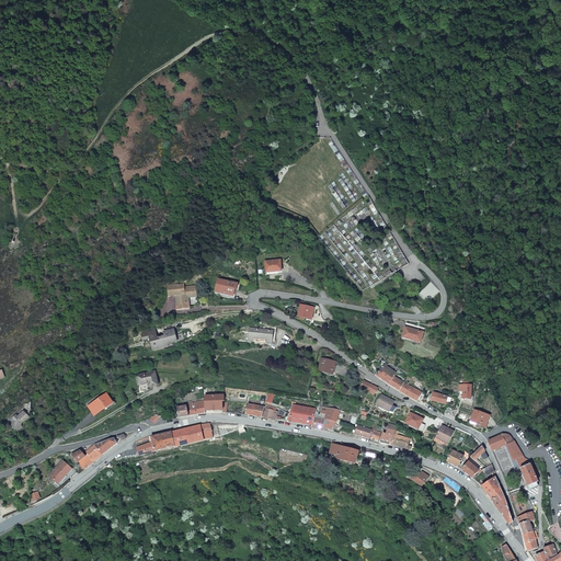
[(266,273),(281,271),(281,261),(265,262),(266,273)]
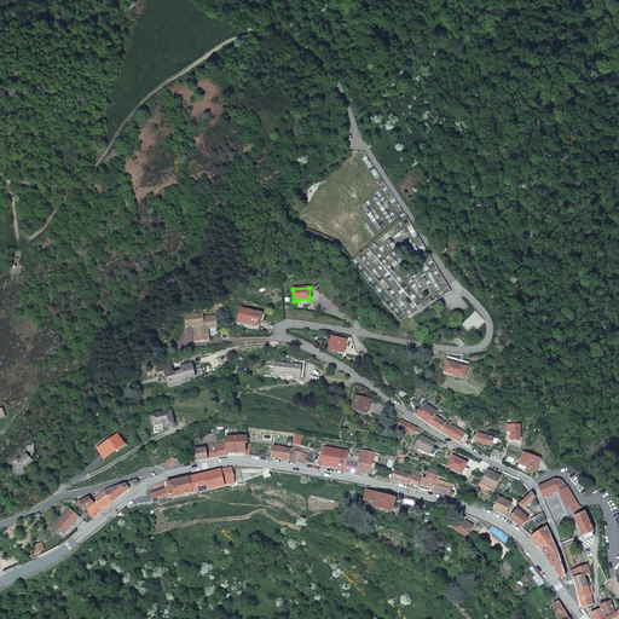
[(261,312),(241,308),(237,322),(258,325),(259,319),(261,312)]
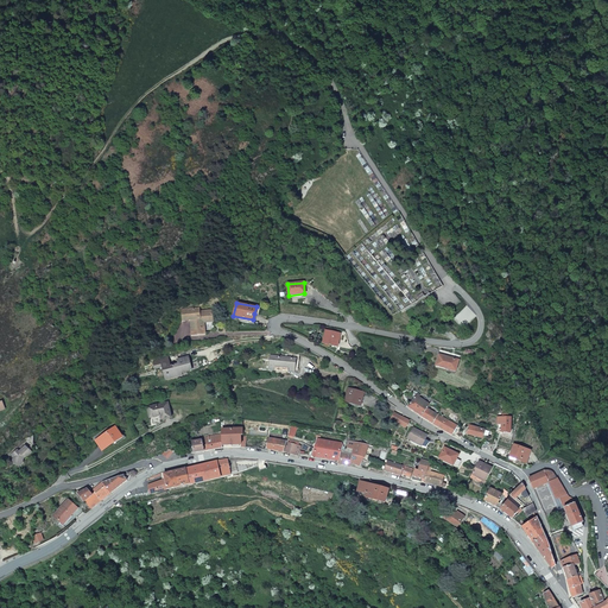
[(190,320),(192,335),(204,335),(203,321),(213,320),(211,310),(198,311),(198,309),(182,310),(183,320),(190,320)]
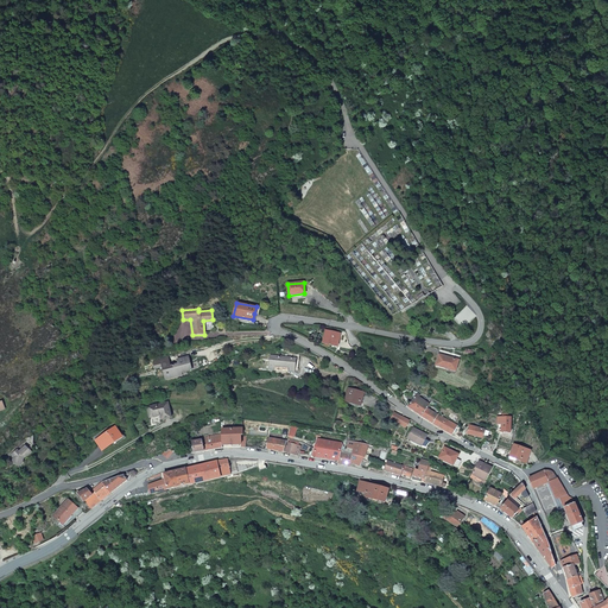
[(339,335),(327,333),(324,342),(336,344),(339,335)]
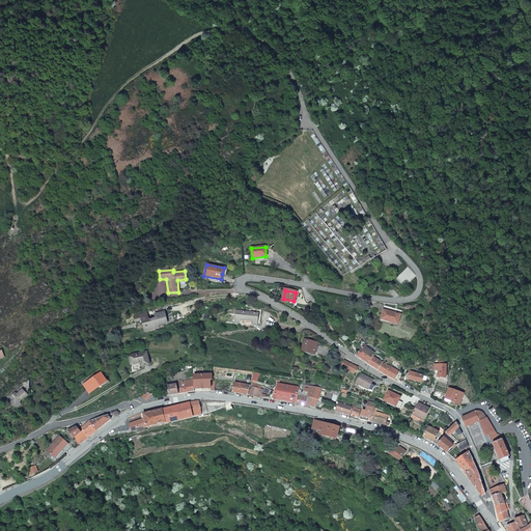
[(401,310),(384,306),(381,319),(397,325),(401,310)]
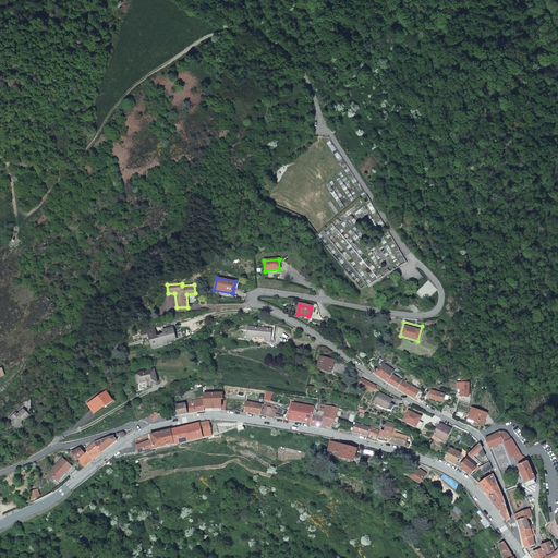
[(273,340),(274,329),(253,327),(249,327),(242,328),(242,330),(247,331),(247,338),(252,338),(253,337),(264,338),(264,339),(273,340)]
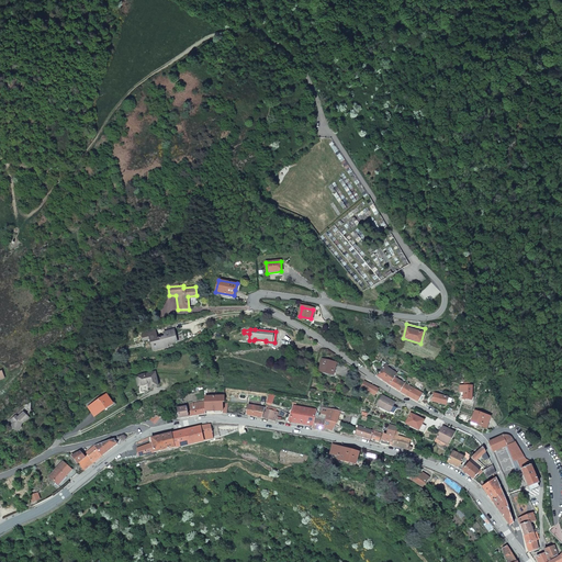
[(165,337),(157,339),(155,330),(142,334),(144,340),(149,339),(153,349),(168,346),(168,345),(177,343),(173,330),(164,333),(165,337)]
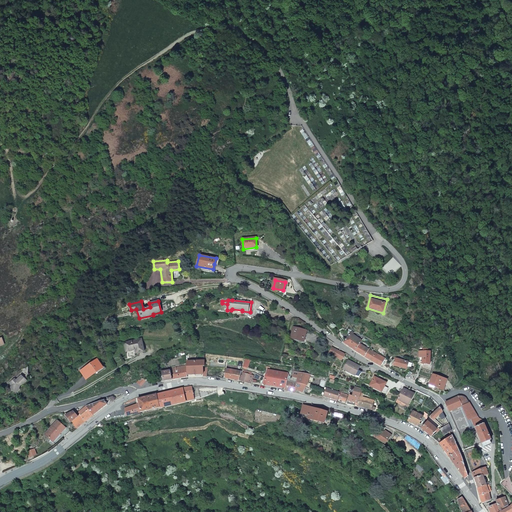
[(294,329),(291,337),(302,340),(305,331),(294,329)]
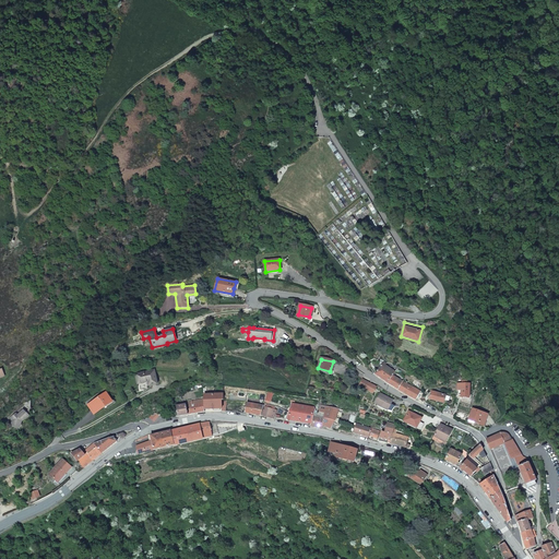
[(387,382),(388,383),(392,376),(394,372),(384,365),(385,364),(384,361),(375,375),(387,382)]
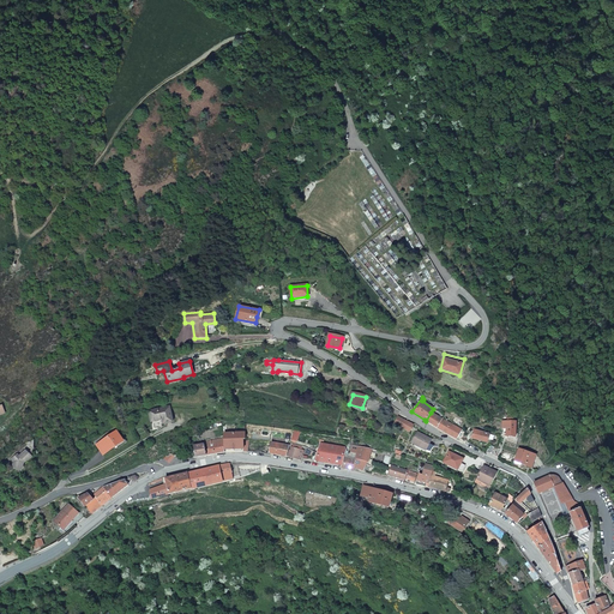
[(169,407),(149,411),(151,425),(162,422),(162,425),(173,422),(169,407)]
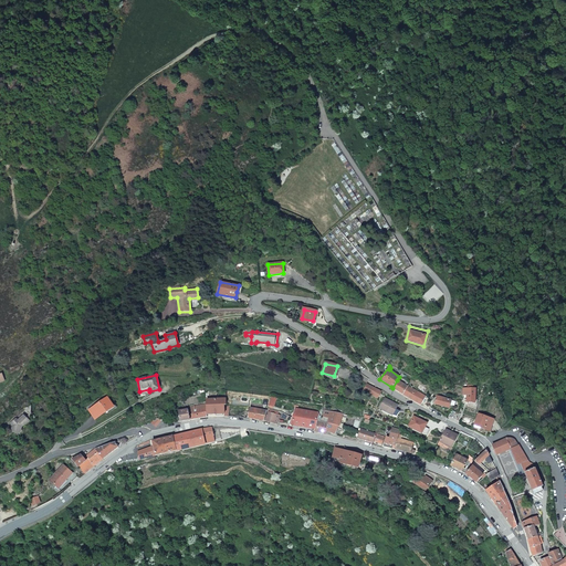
[(397,391),(412,400),(421,405),(426,397),(408,386),(407,387),(397,380),(392,388),(397,391)]
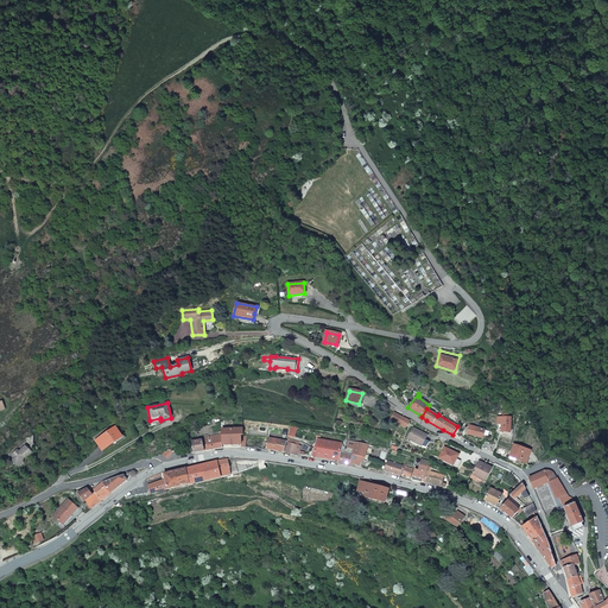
[(409,420),(394,412),(391,419),(405,428),(409,420)]
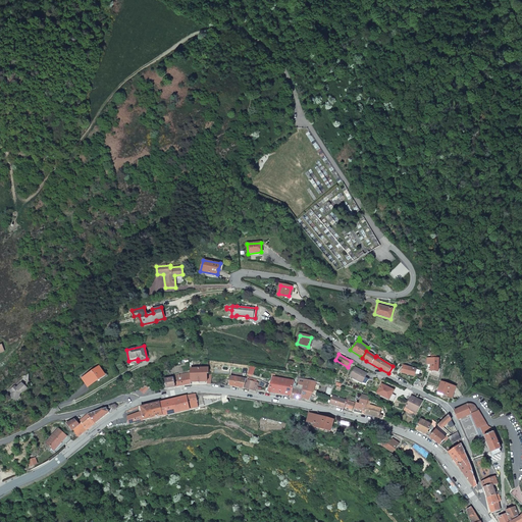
[(437,371),(438,359),(435,358),(435,356),(431,356),(431,358),(427,358),(427,364),(430,364),(430,366),(430,371),(437,371)]
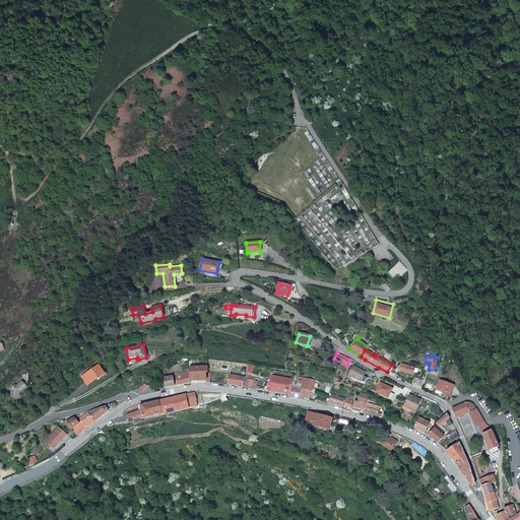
[(399,372),(412,375),(414,368),(401,364),(399,372)]
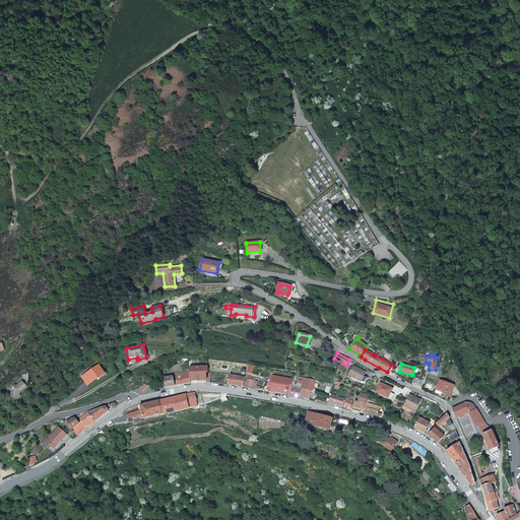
[(82,377),(87,385),(104,374),(98,366),(82,377)]
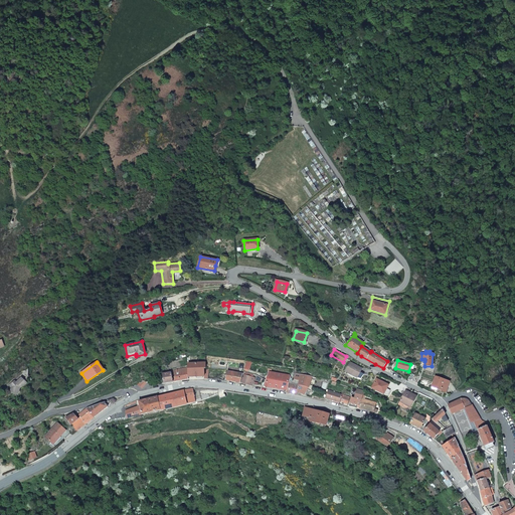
[(362,369),(350,362),(345,371),(357,378),(360,378),(363,374),(360,372),(362,369)]
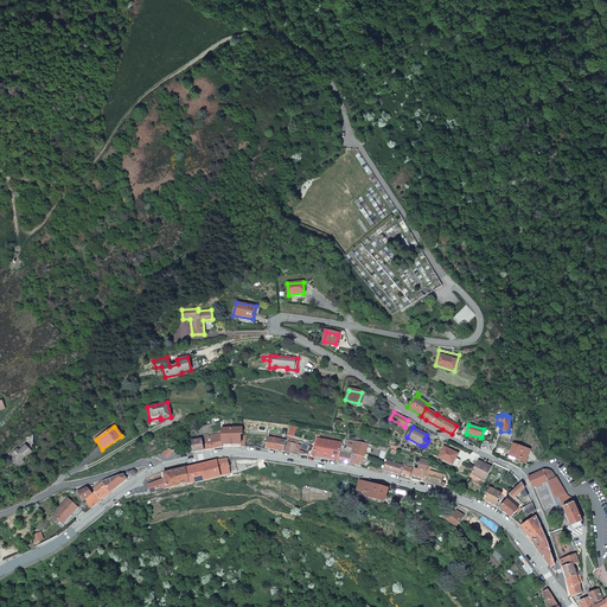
[(222,433),(222,445),(242,445),(242,435),(242,428),(221,428),(222,433)]
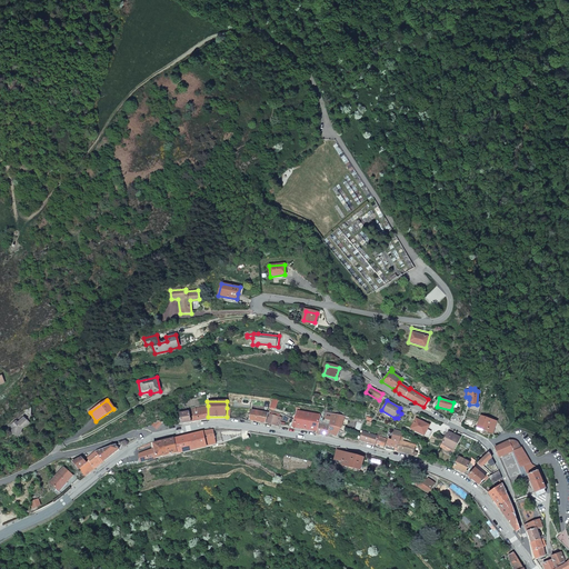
[(208,406),(188,410),(191,422),(209,419),(208,417),(208,406)]
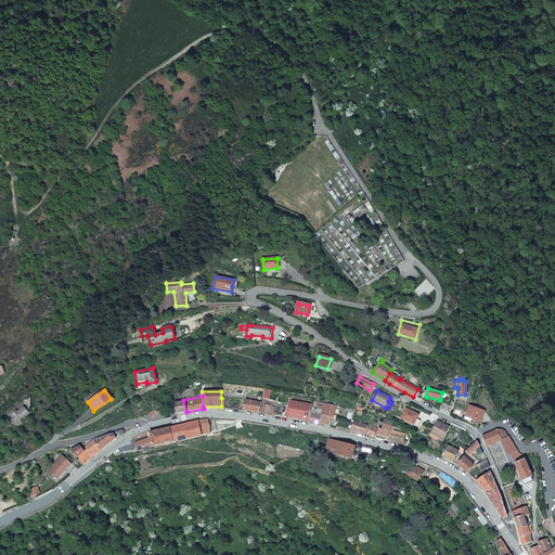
[(186,412),(183,400),(183,399),(182,400),(182,398),(172,401),(173,403),(175,403),(177,413),(186,412)]
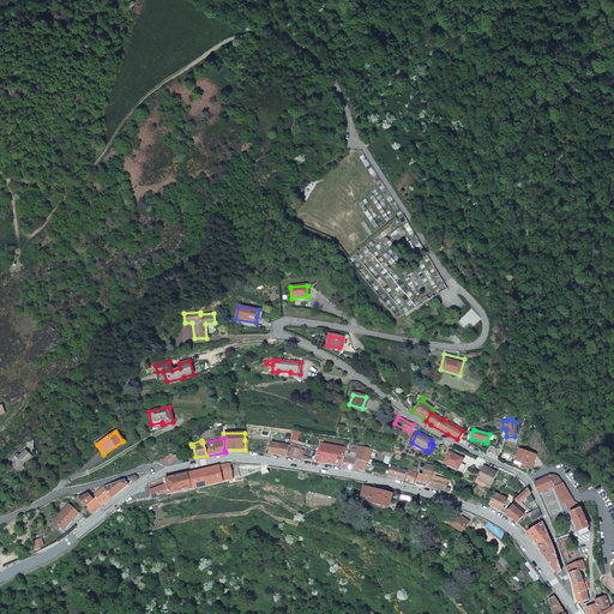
[(289,446),(271,443),(269,453),(286,457),(289,446)]
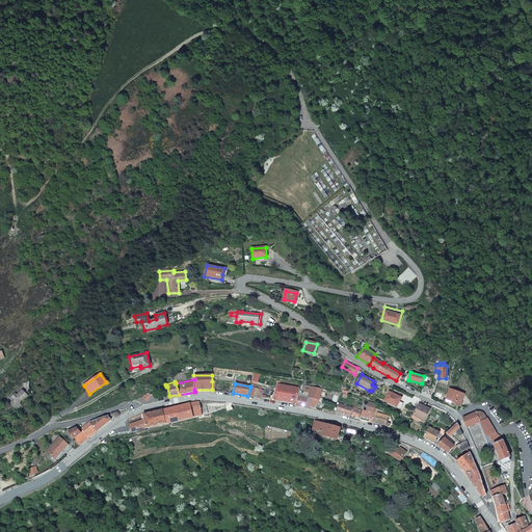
[(278,384),(274,400),(295,403),(297,396),(299,388),(278,384)]
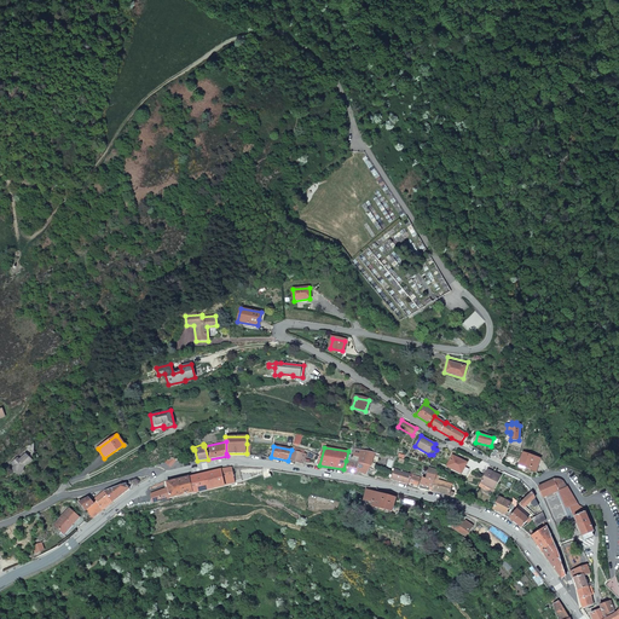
[(490,456),(501,460),(504,452),(493,449),(490,456)]
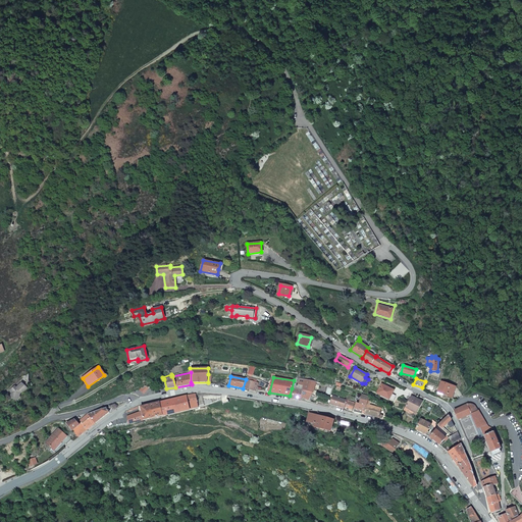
[(258,382),(246,379),(243,388),(255,392),(258,382)]
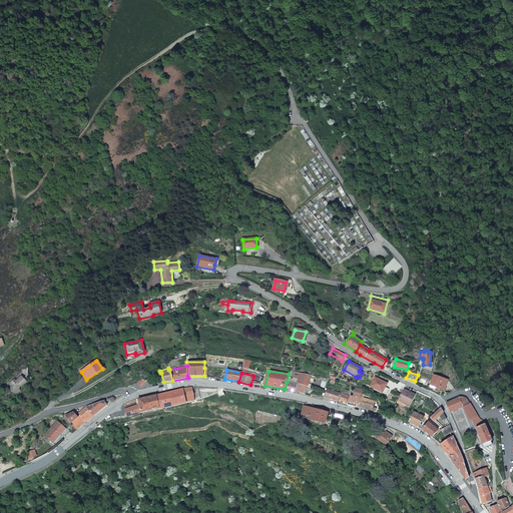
[(304,394),(311,376),(294,373),(293,378),(298,379),(297,384),(287,382),(285,389),(285,391),(297,393),(297,390),(304,394)]
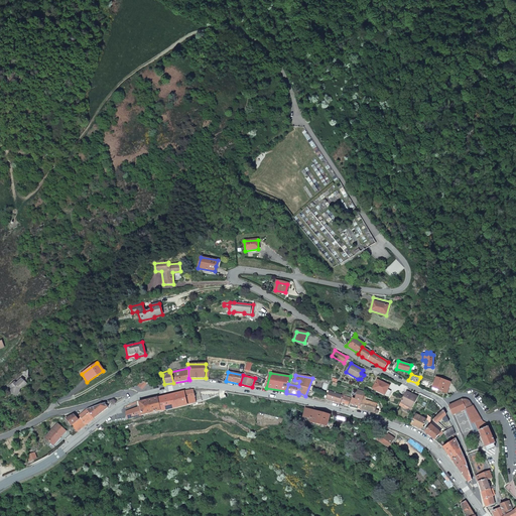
[(432,388),(445,393),(449,382),(436,377),(432,388)]
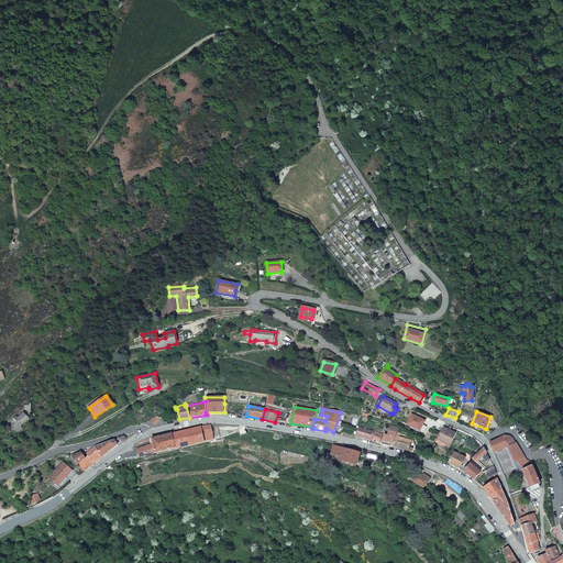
[(20,432),(21,424),(25,422),(30,419),(24,414),(19,419),(17,417),(11,421),(13,423),(11,430),(20,432)]
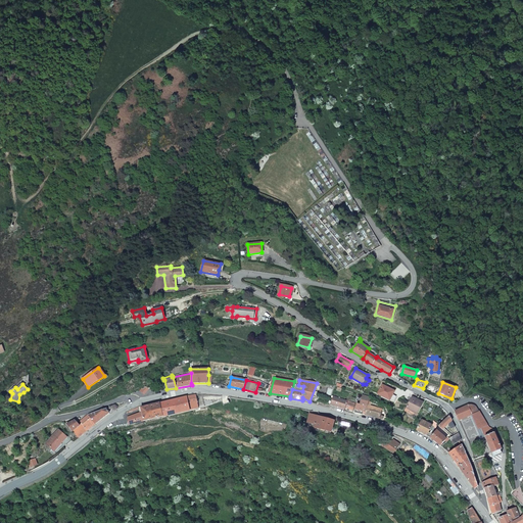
[(394,401),(396,396),(392,394),(394,391),(382,385),(377,394),(389,400),(389,403),(393,405),(394,402),(394,401)]
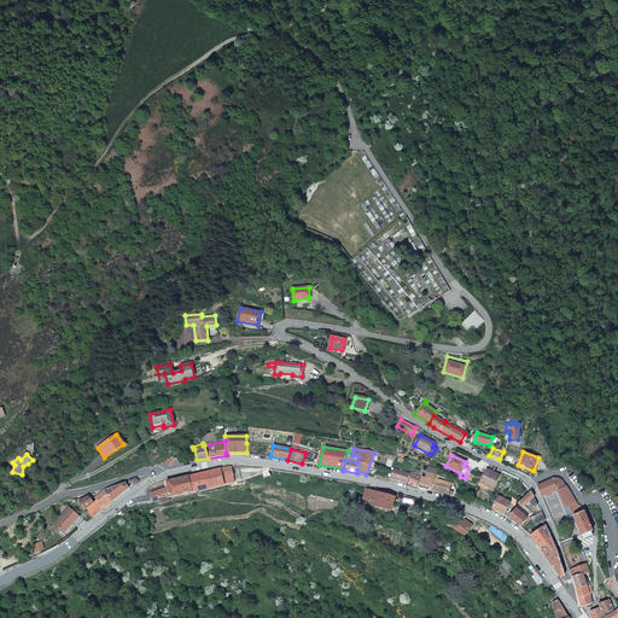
[(234,483),(232,467),(221,468),(225,485),(234,483)]
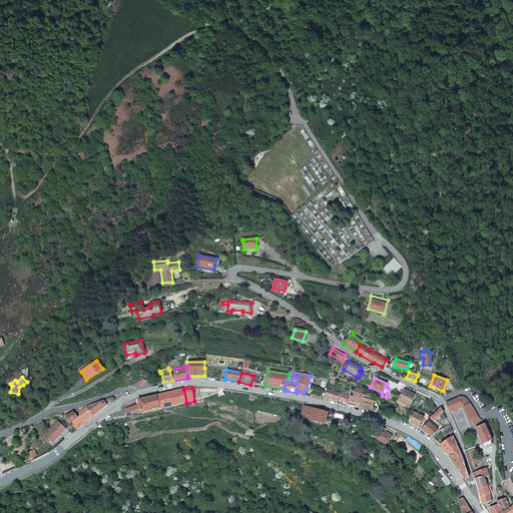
[(356,388),(353,397),(350,396),(348,402),(356,404),(356,407),(357,407),(362,390),(356,388)]
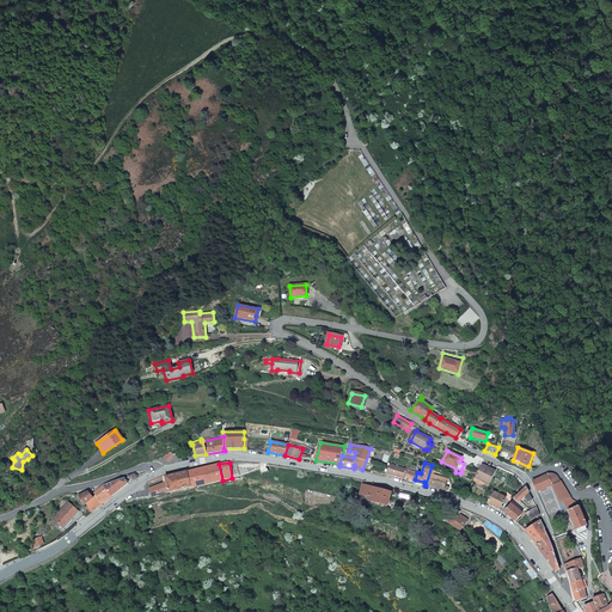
[(222,481),(219,464),(187,472),(190,488),(208,484),(222,481)]
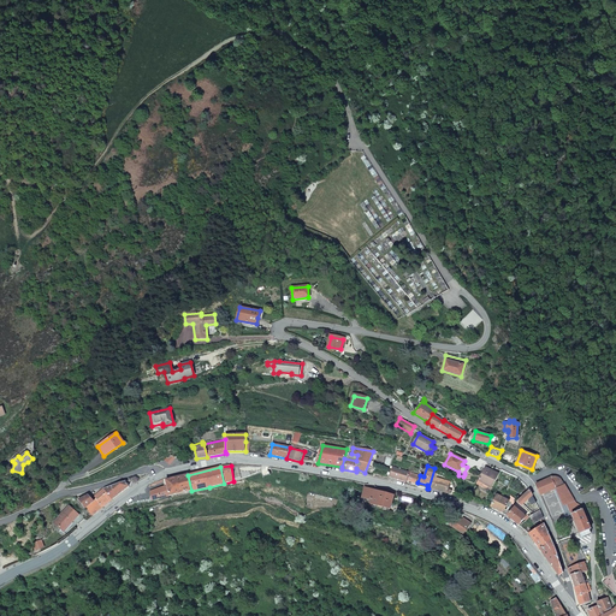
[(389,477),(407,481),(407,480),(408,472),(392,467),(389,477)]
